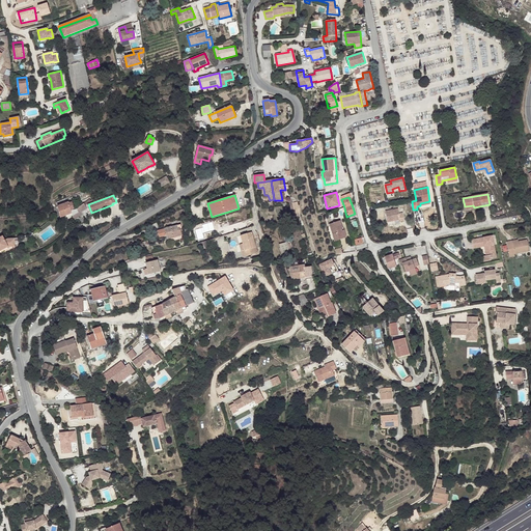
[(74,207),(73,202),(68,203),(68,202),(57,206),(60,218),(72,214),(71,211),(73,211),(73,210),(73,208),(74,207)]
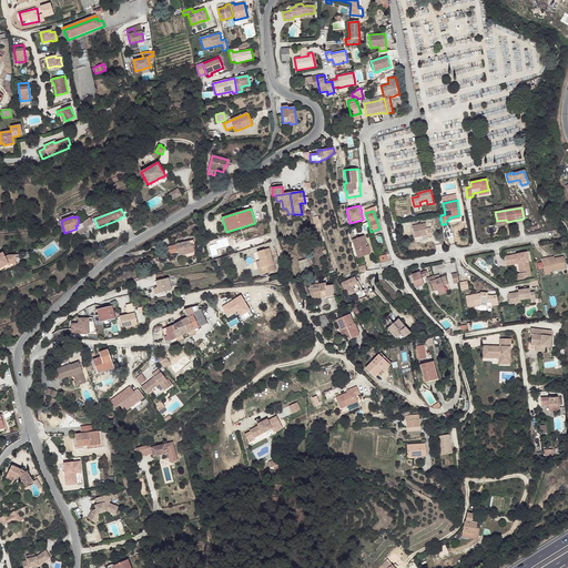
[(93,223),(90,217),(82,223),(84,227),(78,231),(80,234),(89,229),(88,226),(93,223)]
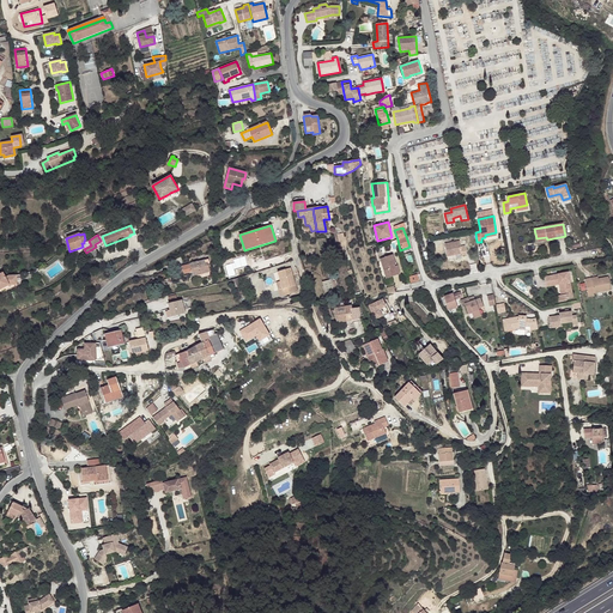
[(460,241),(445,244),(448,256),(456,255),(461,254),(462,255),(467,255),(465,246),(460,247),(460,241)]
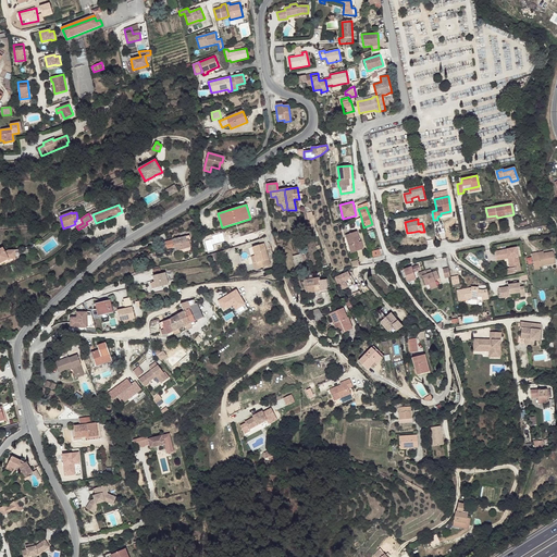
[(359,240),(357,232),(353,233),(351,231),(348,232),(349,234),(345,235),(351,252),(363,249),(360,242),(359,242),(358,240),(359,240)]
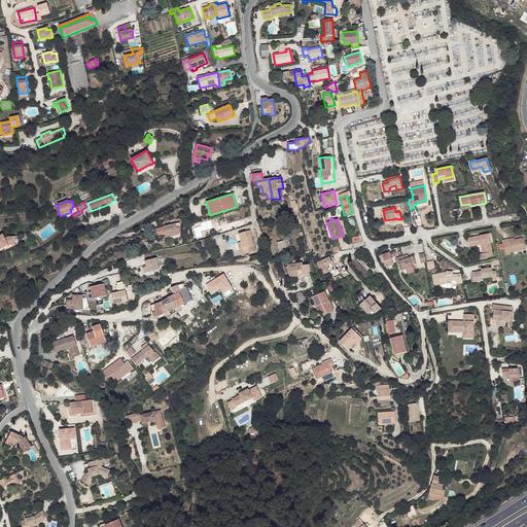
[(179,222),(150,231),(151,235),(153,234),(154,237),(166,234),(167,238),(173,236),(180,234),(178,226),(180,225),(179,222)]
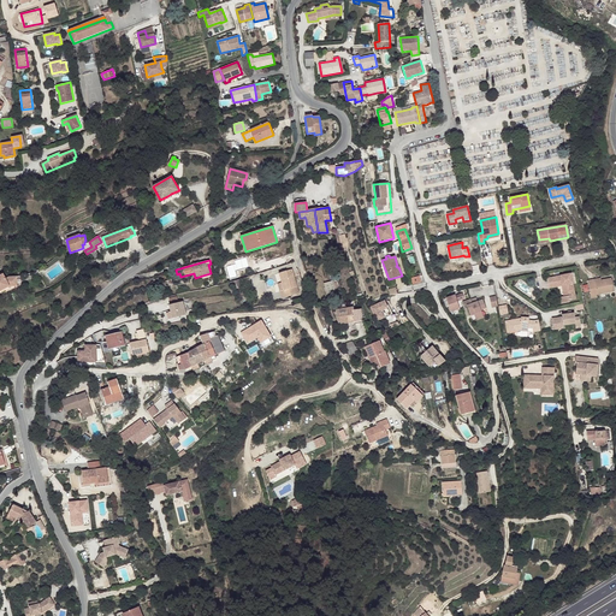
[(300,292),(292,270),(279,273),(282,283),(284,290),(280,291),(283,298),(300,292)]
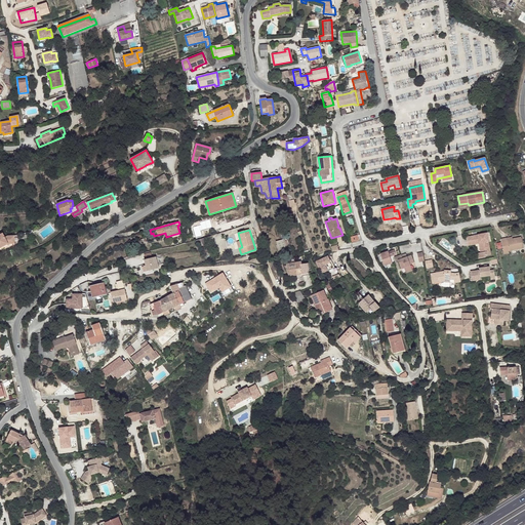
[(487,233),(467,237),(468,246),(475,244),(475,243),(478,242),(479,244),(481,243),(482,252),(490,251),(487,233)]
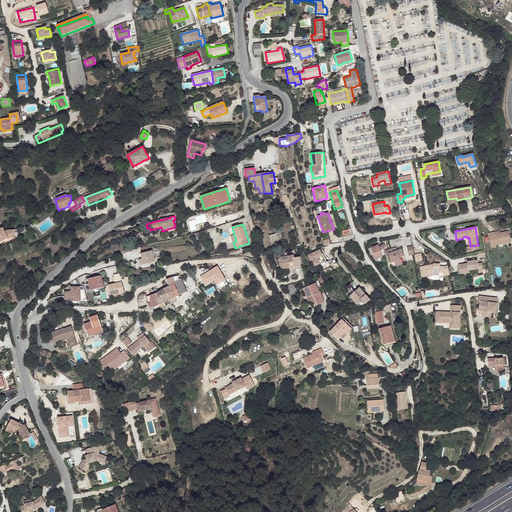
[(5,232),(2,228),(0,229),(0,241),(8,238),(11,238),(11,230),(7,230),(5,232)]
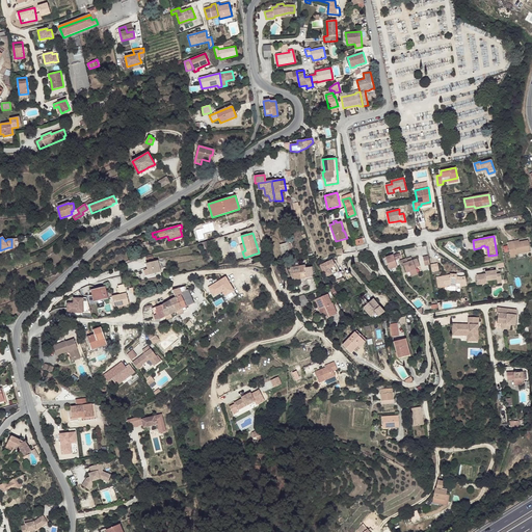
[(519,240),(507,242),(509,254),(515,253),(515,255),(530,251),(528,240),(520,242),(519,240)]
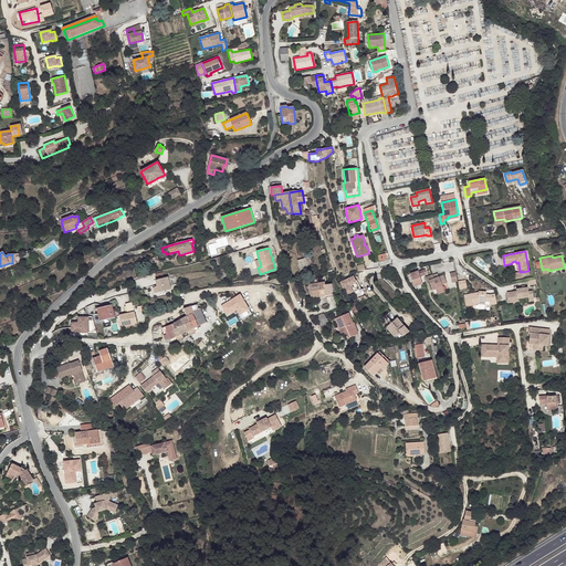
[(416,276),(413,271),(410,273),(410,274),(406,275),(410,283),(415,281),(413,278),(416,276)]
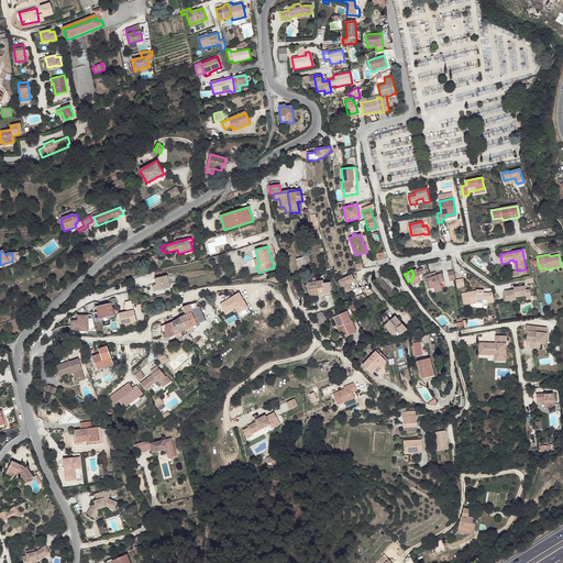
[(434,276),(433,273),(430,274),(422,276),(424,280),(427,279),(430,288),(433,287),(440,285),(440,283),(444,282),(441,274),(434,276)]
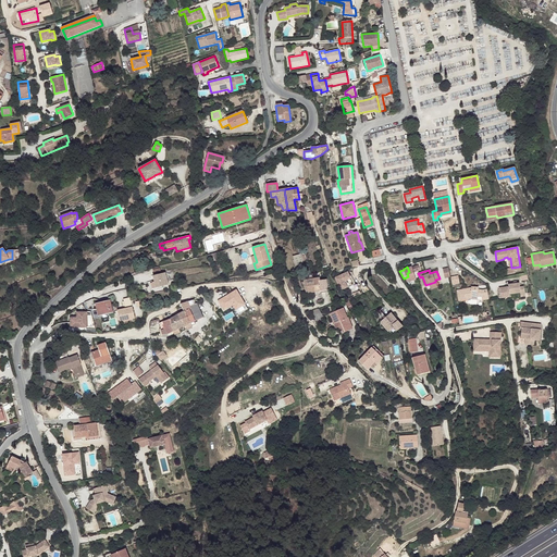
[(153,275),(153,276),(155,282),(156,287),(168,284),(165,273),(161,274),(153,275)]
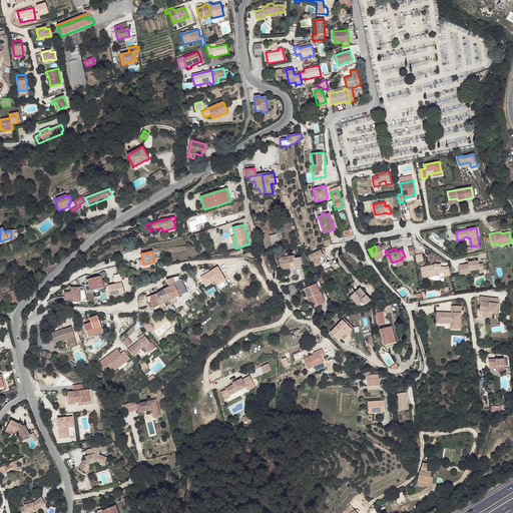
[(320,251),(311,257),(316,268),(327,262),(323,252),(321,253),(320,251)]
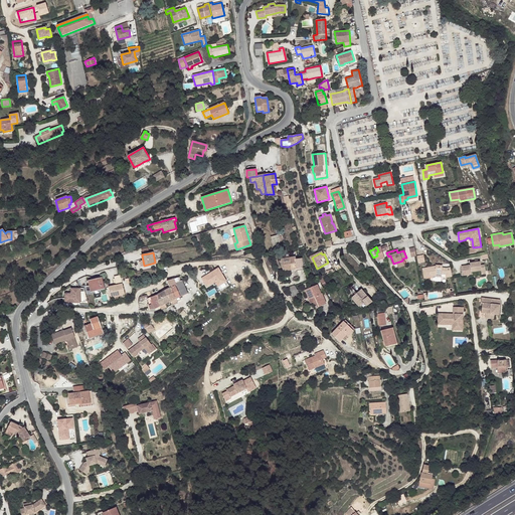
[(423,254),(416,255),(418,263),(424,262),(423,254)]
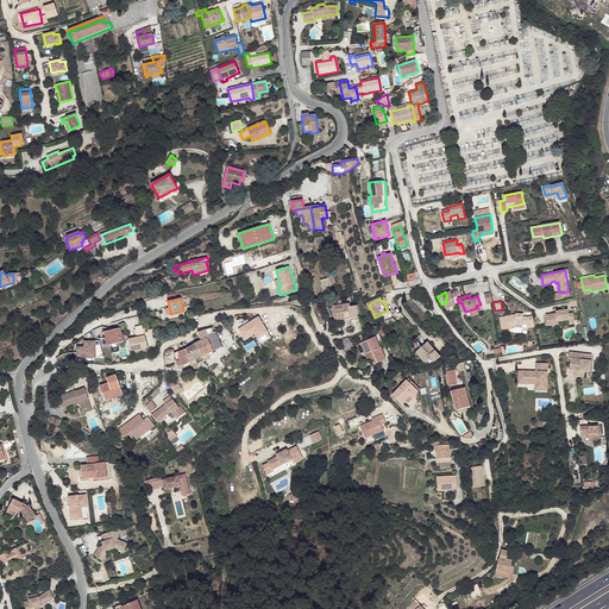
[(350,303),(332,306),(334,321),(350,319),(350,320),(353,319),(357,319),(357,314),(358,314),(357,306),(350,307),(350,303)]
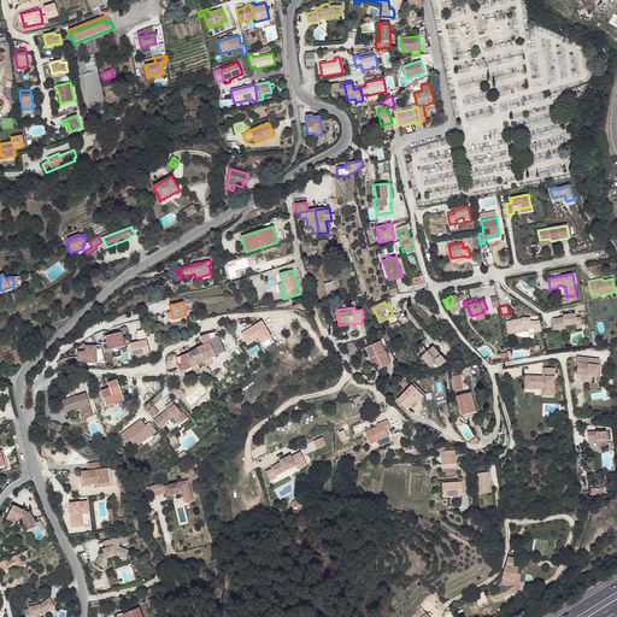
[(575,313),(563,316),(563,317),(553,319),(554,330),(565,329),(564,325),(576,324),(576,328),(582,327),(580,317),(576,317),(575,313)]
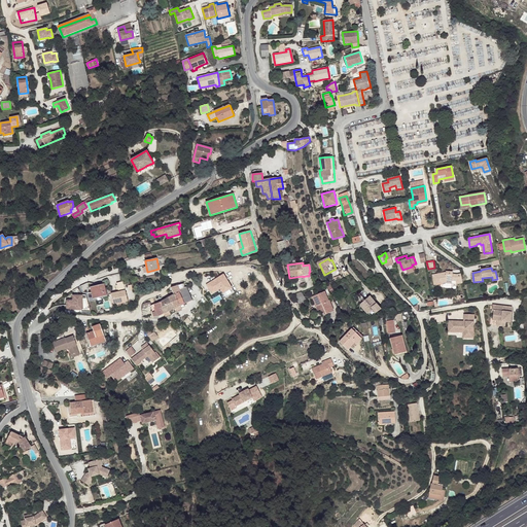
[(443,275),(443,273),(432,275),(434,284),(445,283),(452,283),(452,281),(456,281),(457,284),(462,283),(460,274),(457,274),(452,274),(453,272),(446,272),(446,275),(443,275)]
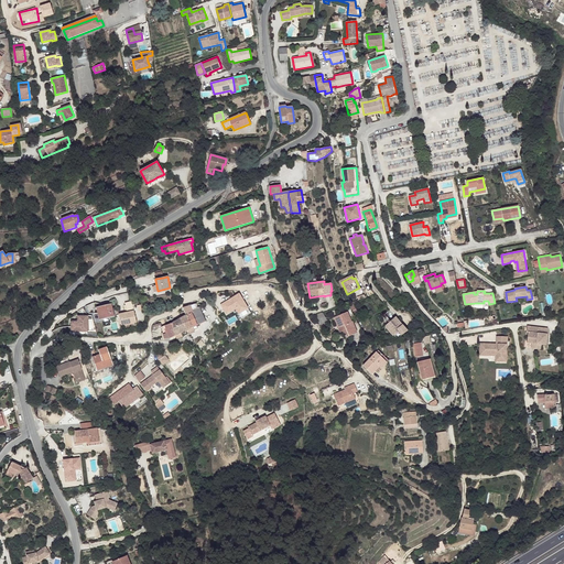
[(238,295),(220,307),(227,316),(236,310),(239,315),(248,308),(238,295)]
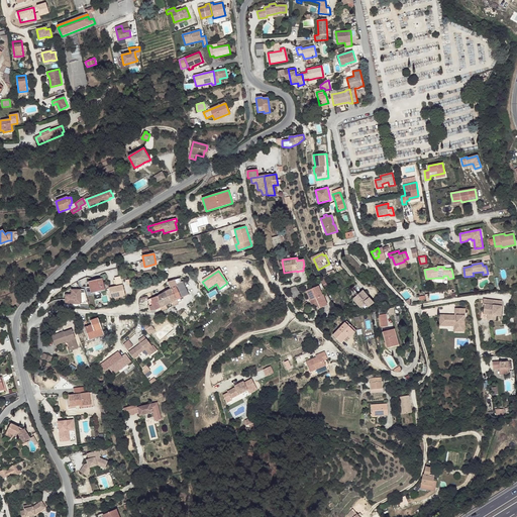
[(189,294),(183,281),(182,282),(181,278),(168,282),(169,286),(165,287),(167,291),(172,303),(174,305),(178,303),(177,300),(180,298),(189,294)]
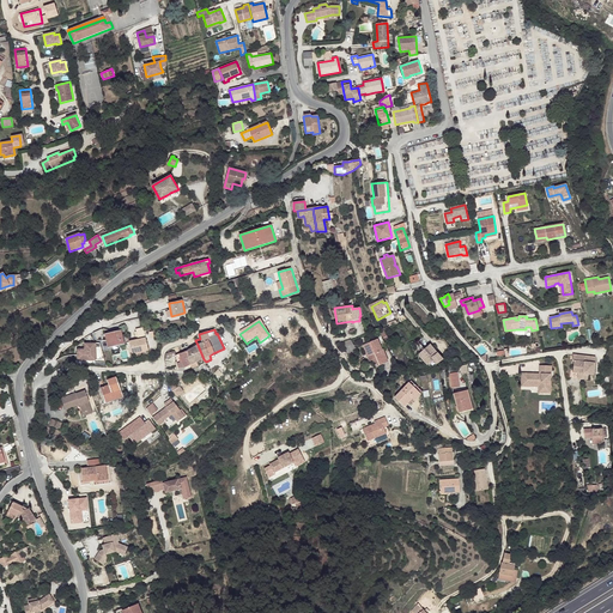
[(121,331),(108,333),(110,347),(125,344),(121,331)]
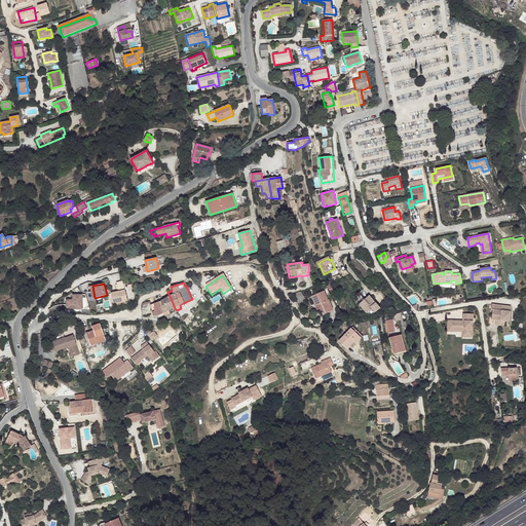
[(110,292),(113,303),(127,299),(124,289),(110,292)]
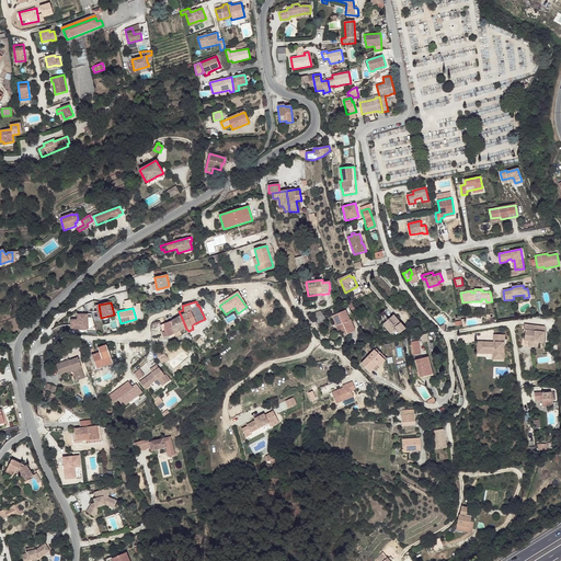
[(350,320),(345,310),(332,316),(336,325),(340,324),(341,330),(344,336),(353,332),(348,321),(350,320)]
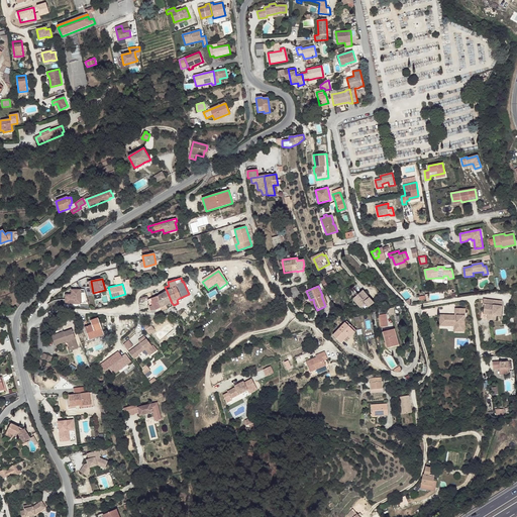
[(300,295),(296,287),(289,289),(293,298),(300,295)]
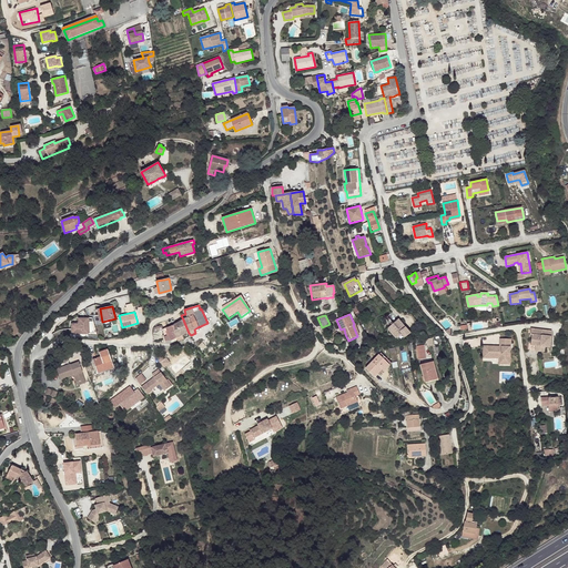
[(88,333),(89,318),(79,318),(79,324),(72,324),(72,333),(88,333)]
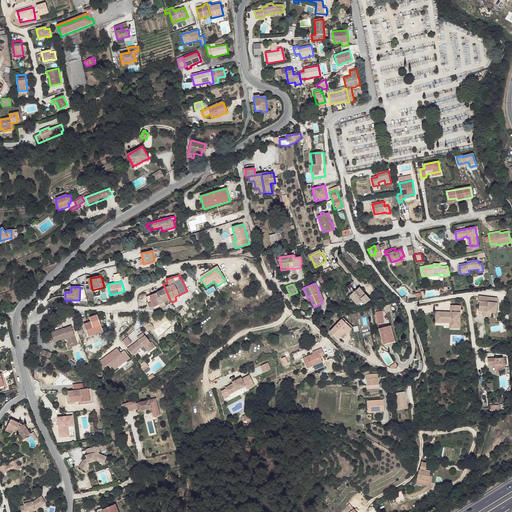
[(170,300),(165,288),(161,290),(156,293),(150,296),(148,296),(147,293),(141,294),(138,295),(139,299),(146,297),(148,303),(149,308),(154,307),(159,304),(161,308),(172,302),(170,300)]
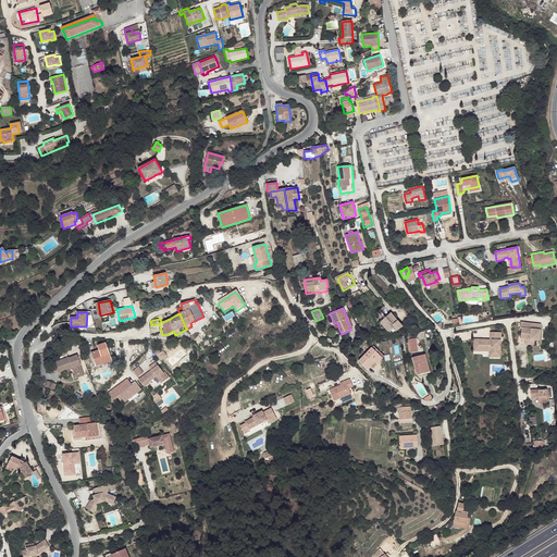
[(403,326),(391,313),(380,322),(388,332),(394,327),(397,331),(403,326)]
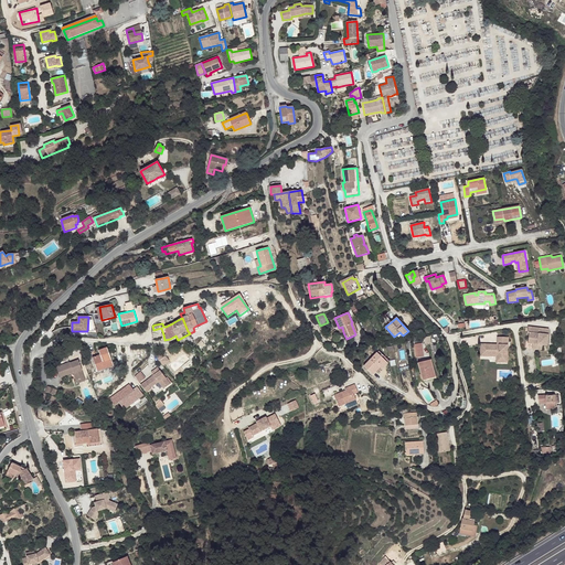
[(550,329),(528,327),(528,332),(529,332),(528,343),(532,344),(542,345),(547,345),(550,329)]
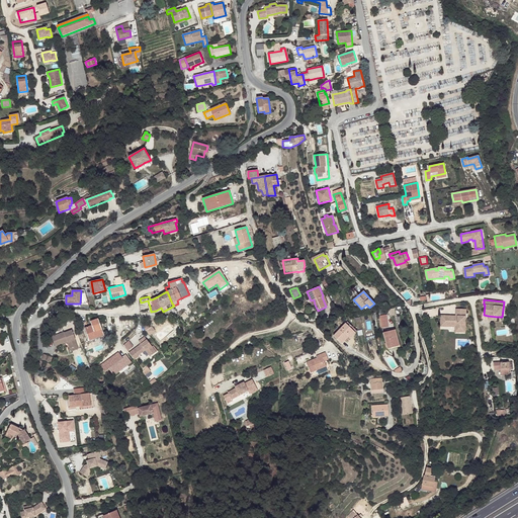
[(465,330),(466,310),(457,309),(457,318),(452,318),(452,316),(441,316),(440,326),(455,327),(457,327),(457,330),(465,330)]
